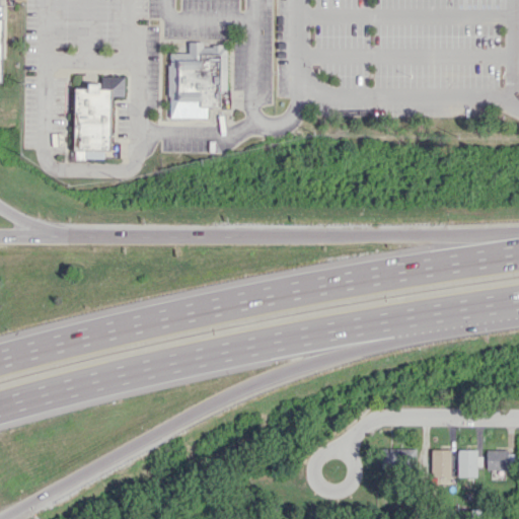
[(167,65),(167,96),(169,96),(169,107),(219,107),(219,90),(226,90),(226,47),(221,47),(221,45),(212,45),(212,47),(202,47),(202,42),(188,42),(188,53),(169,53),(169,65),(167,65)]
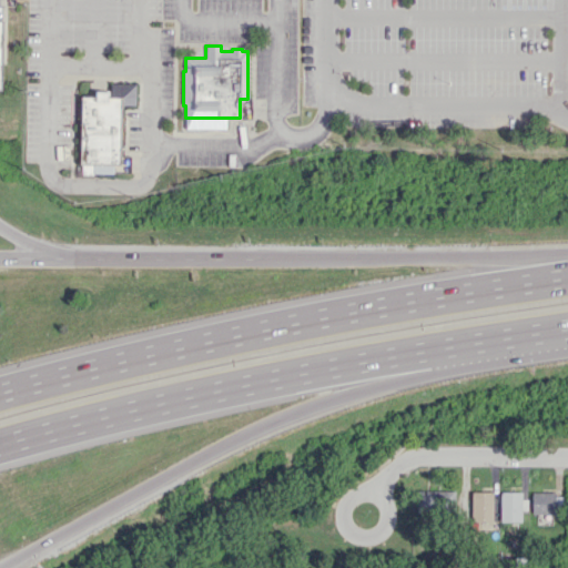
[(81,95),(94,95),(94,91),(109,91),(108,95),(110,95),(111,81),(138,81),(137,107),(122,105),(121,163),(79,163),(81,95)]
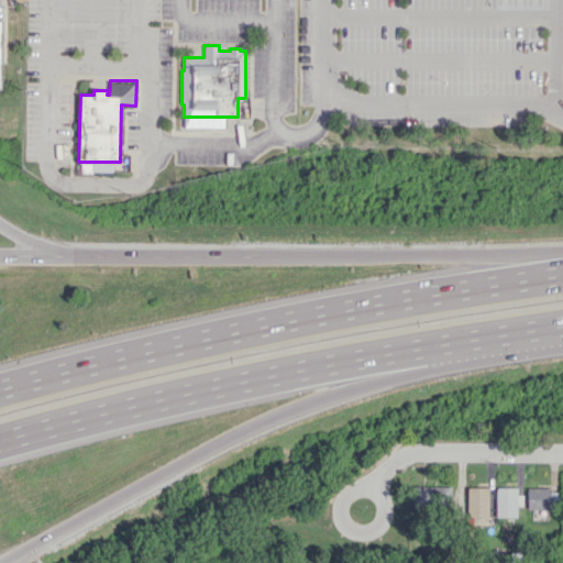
[(112,173),(130,173),(130,155),(120,155),(119,164),(112,164),(112,173)]
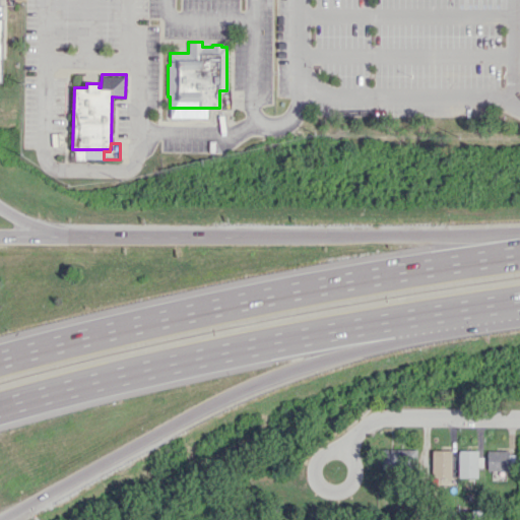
[(383,468),(415,469),(416,450),(384,449),(383,468)]
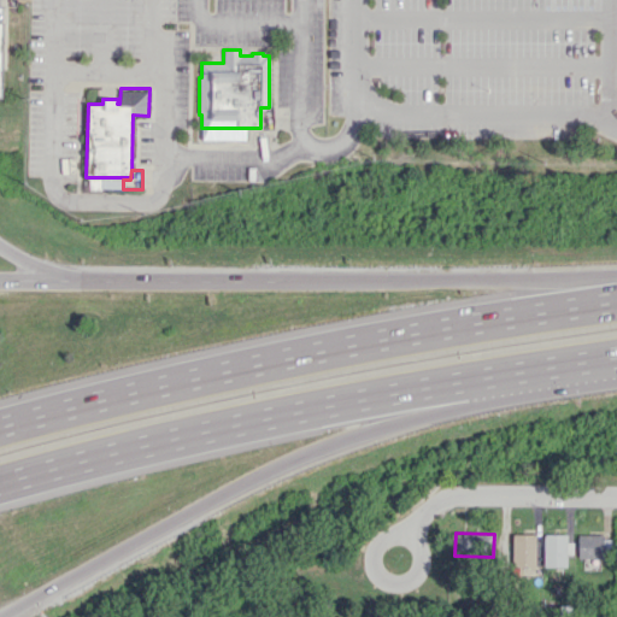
[(534,566),(535,535),(512,534),(511,566),(534,566)]
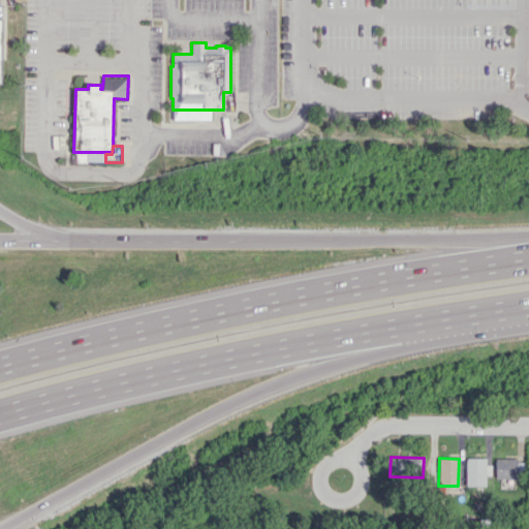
[(465,486),(488,487),(488,459),(466,458),(465,486)]
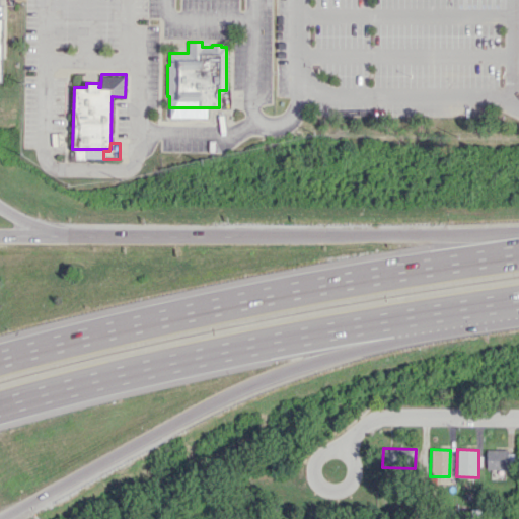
[(508,450),(486,450),(486,469),(509,469),(508,450)]
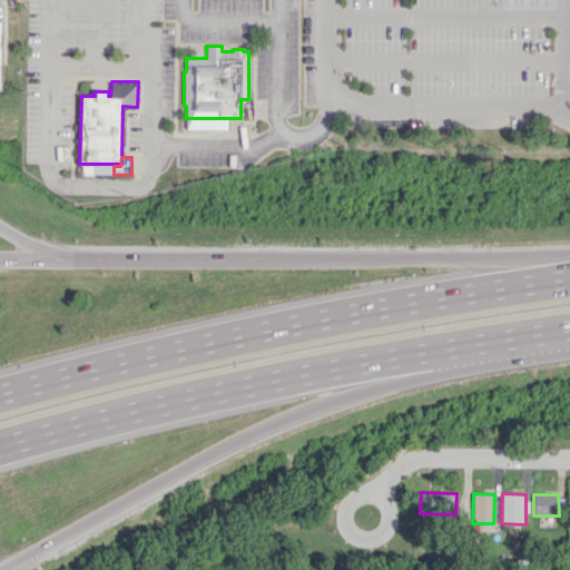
All buildings are outlined.
